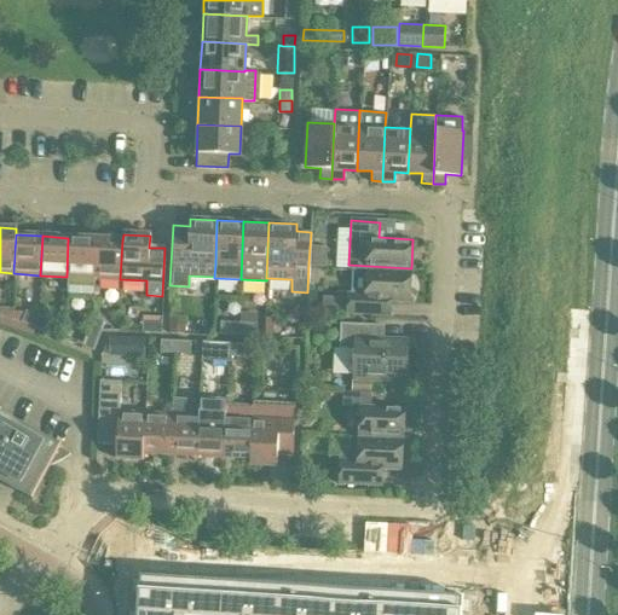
[(67,277),(68,277),(67,290),(93,291),(94,278),(96,239),(68,238),(67,277)]
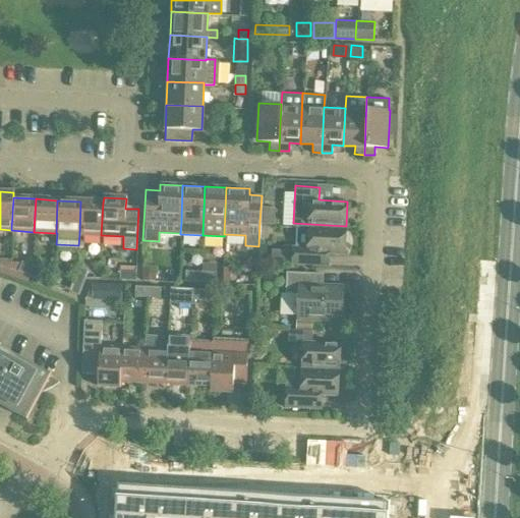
[(80,202),(79,234),(101,235),(103,203),(80,202)]
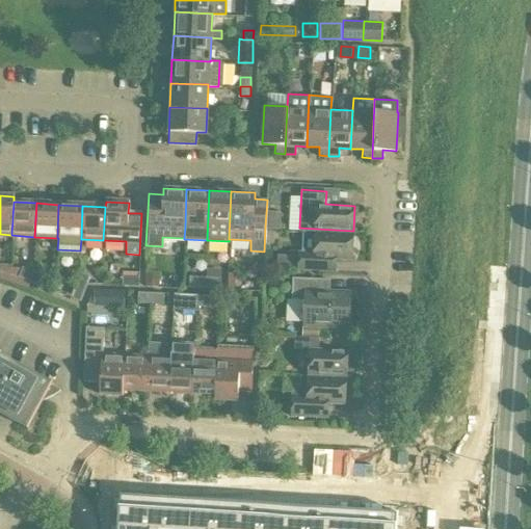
[(266,210),(265,227),(280,228),(281,210),(266,210)]
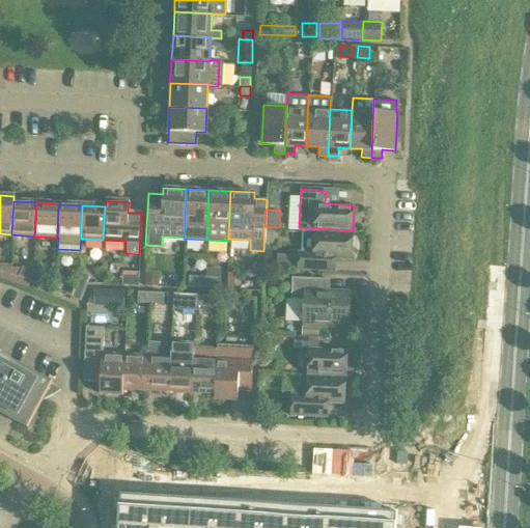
[(353,230),(299,227),(299,230),(303,230),(301,255),(298,255),(298,258),(297,267),(297,268),(335,270),(336,257),(351,258),(353,230)]
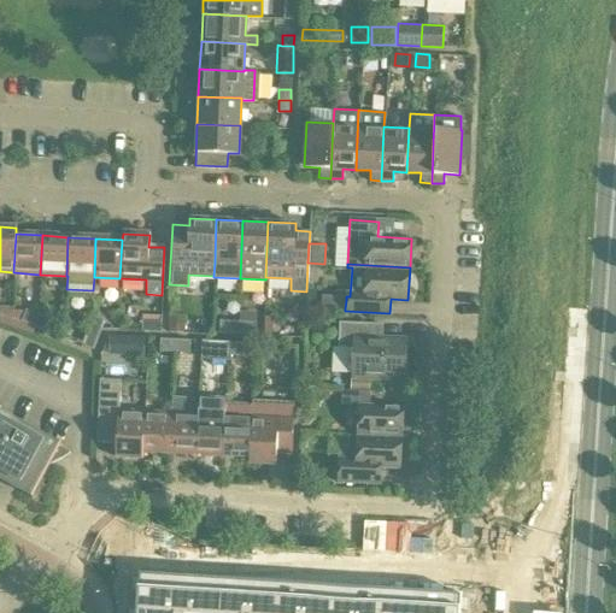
[(346,300),(335,299),(335,310),(345,310),(346,300)]
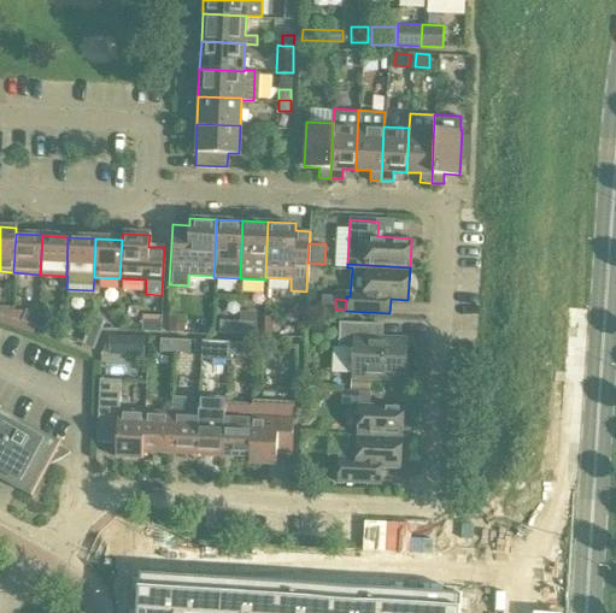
[(11,324),(12,304),(0,304),(0,319),(11,324)]
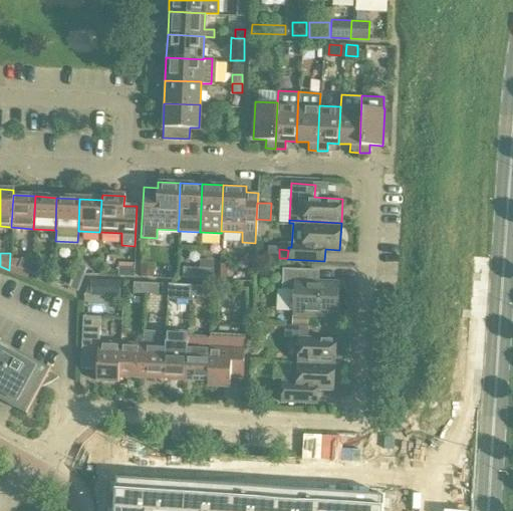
[(21,257),(15,272),(26,277),(29,271),(32,261),(21,257)]
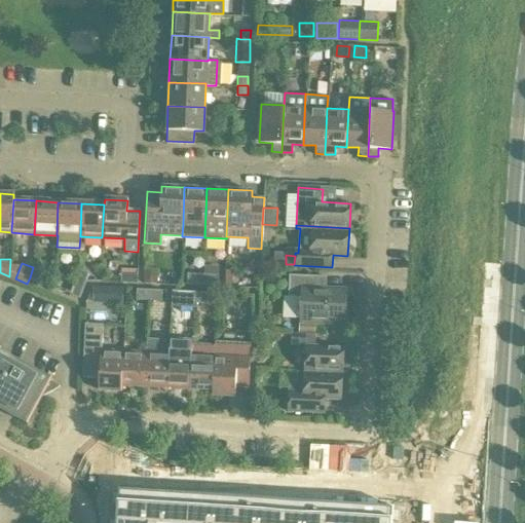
[(41,282),(45,272),(33,267),(30,277),(41,282)]
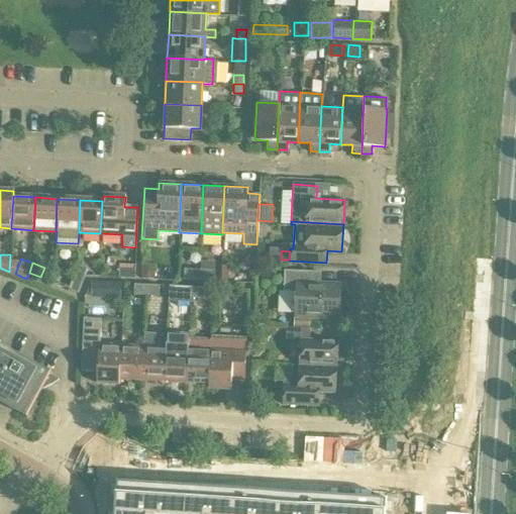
[(141,264),(141,277),(155,278),(156,265),(141,264)]
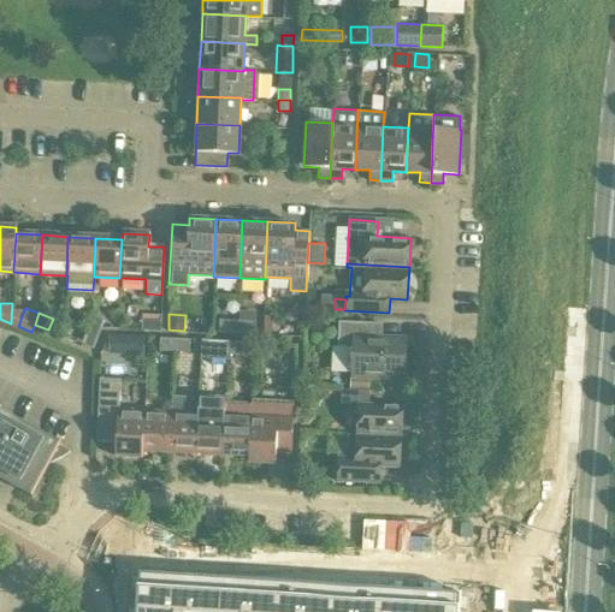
[(92,315),(87,328),(98,333),(104,320),(92,315)]
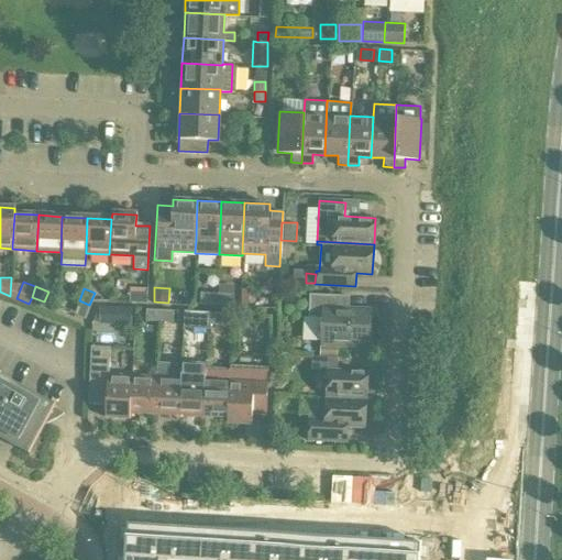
[(130,288),(129,303),(147,304),(147,288),(130,288)]
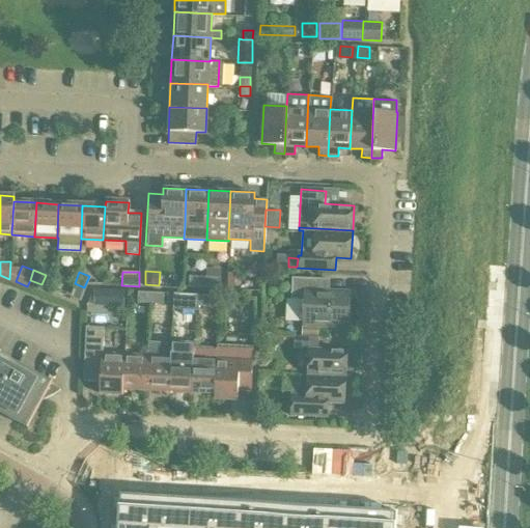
[(188,286),(204,286),(204,275),(189,274),(188,286)]
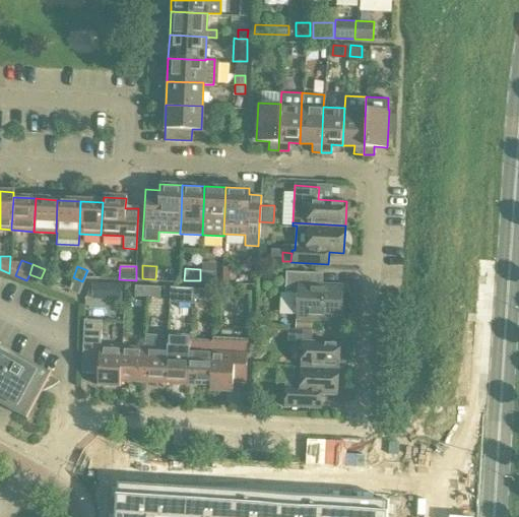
[(215,270),(200,269),(200,280),(215,281),(215,270)]
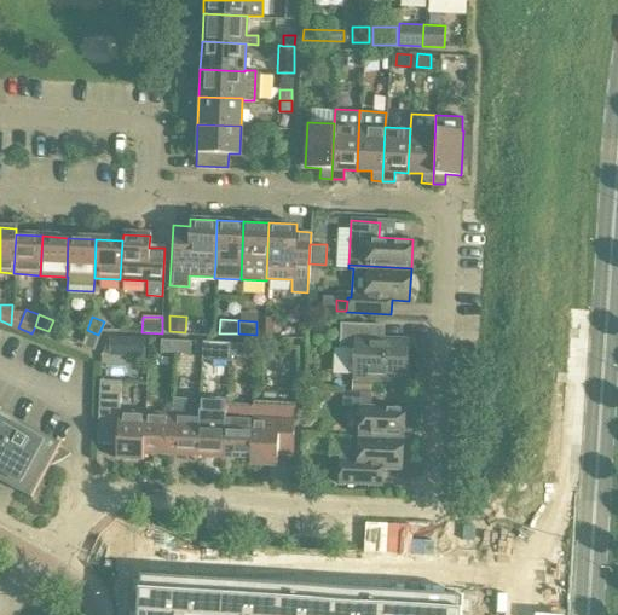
[(405,378),(408,340),(371,337),(371,323),(340,321),(339,347),(353,347),(352,376),(405,378)]
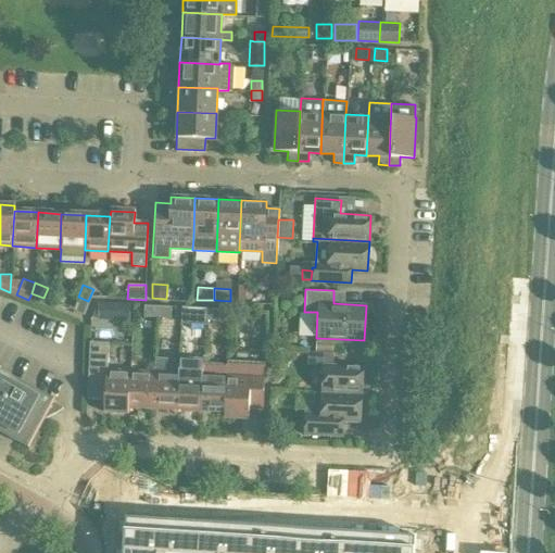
[(88,301),(78,297),(73,310),(84,314),(88,301)]
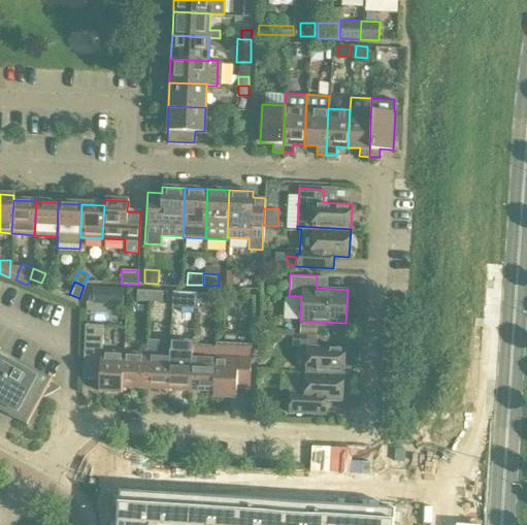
[(123,289),(93,288),(93,304),(123,304),(123,289)]
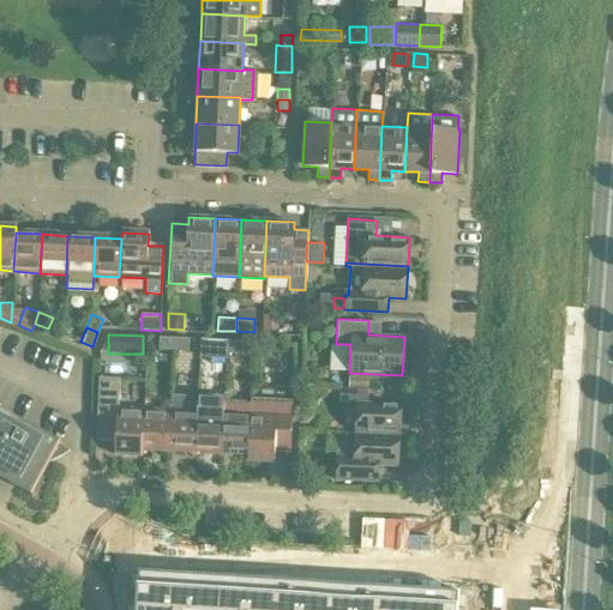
[(172,349),(172,337),(158,336),(158,349),(172,349)]
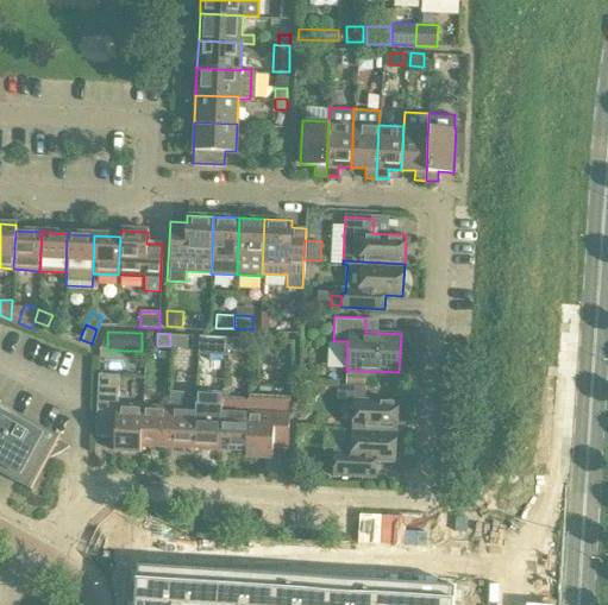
[(170,334),(170,346),(186,347),(187,334),(170,334)]
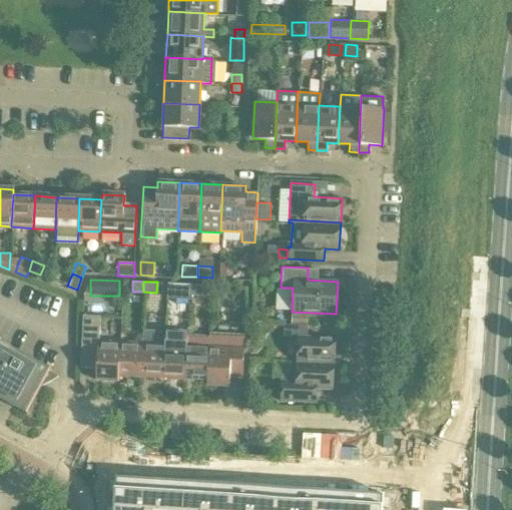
[(165,298),(175,299),(188,300),(188,295),(188,284),(176,283),(166,283),(166,294),(165,298)]
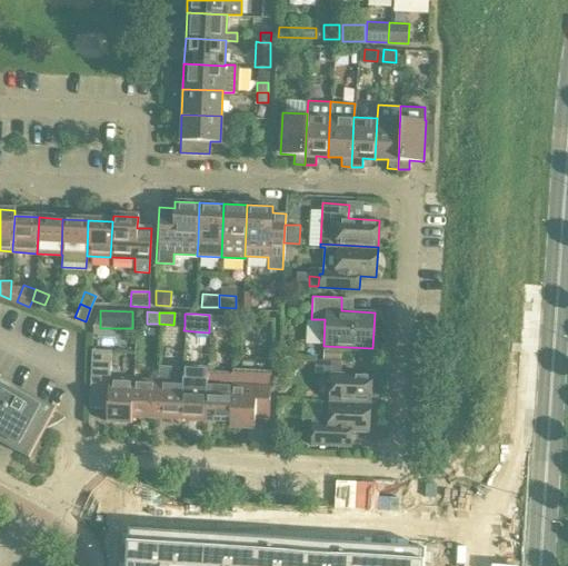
[(225,315),(209,315),(209,327),(223,327),(225,315)]
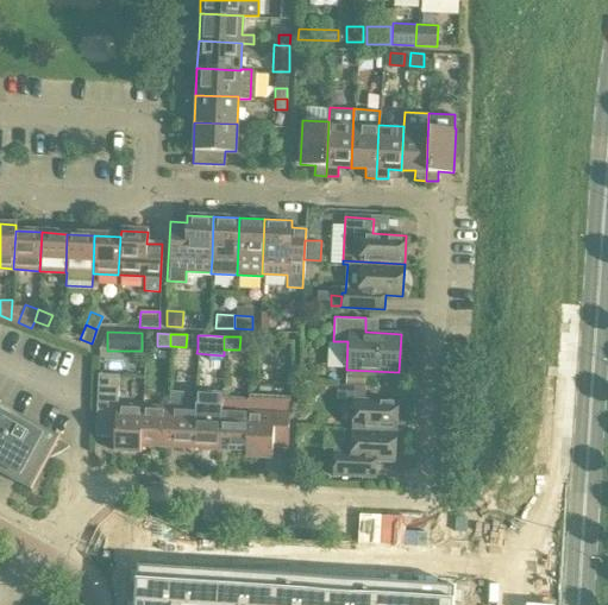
[(140,442),(142,404),(117,403),(118,373),(98,372),(94,435),(114,435),(113,447),(140,448),(140,442)]
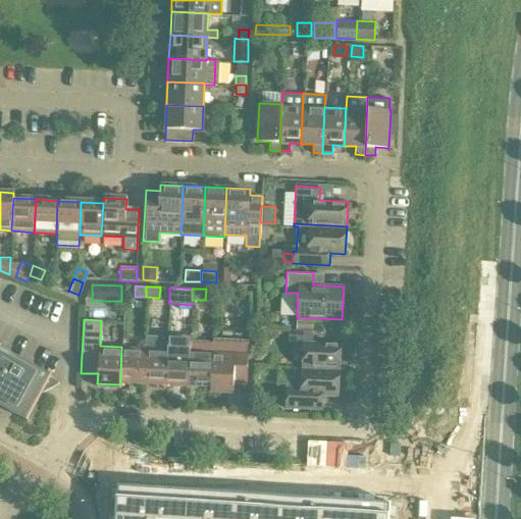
[(297,320),(296,329),(312,329),(312,320),(297,320)]
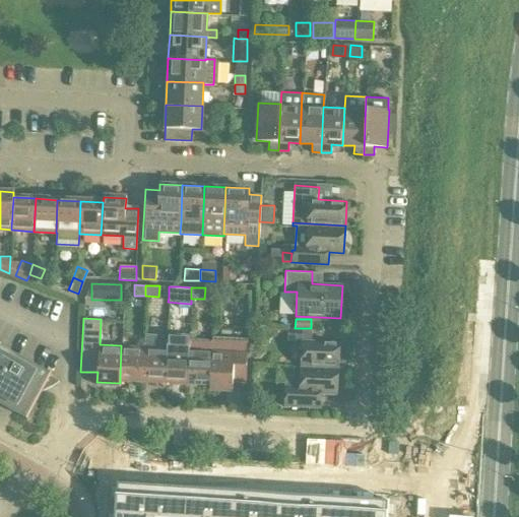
[(339,342),(311,340),(312,328),(311,328),(295,328),(292,327),(290,340),(302,340),(300,366),(338,367),(339,342)]
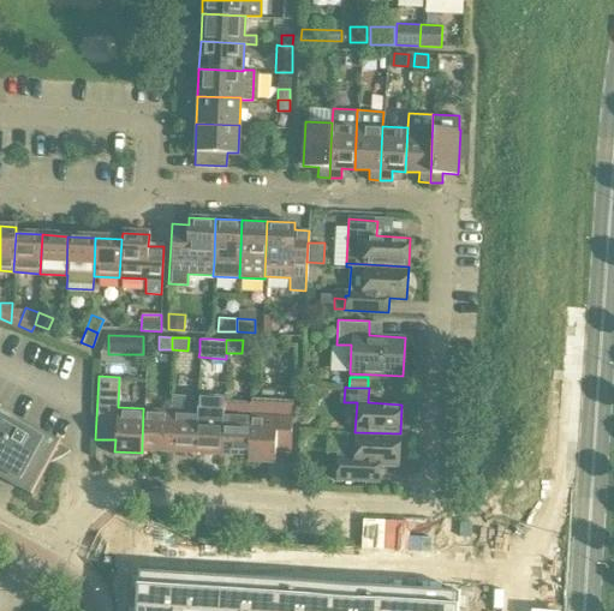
[(171,394),(170,409),(167,448),(194,449),(196,411),(197,411),(198,395),(171,394)]
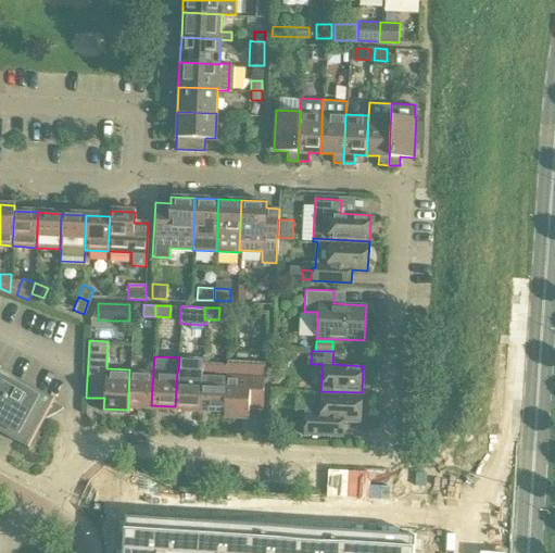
[(226,365),(224,409),(224,414),(249,415),(249,405),(262,405),(264,362),(226,360),(226,365)]
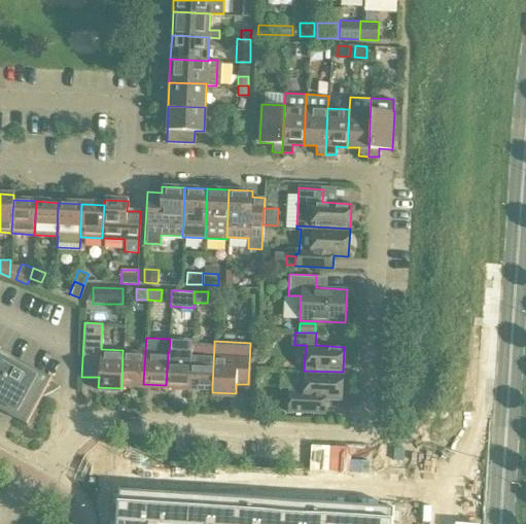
[(191,353),(190,353),(189,386),(212,387),(214,346),(191,345),(191,353)]
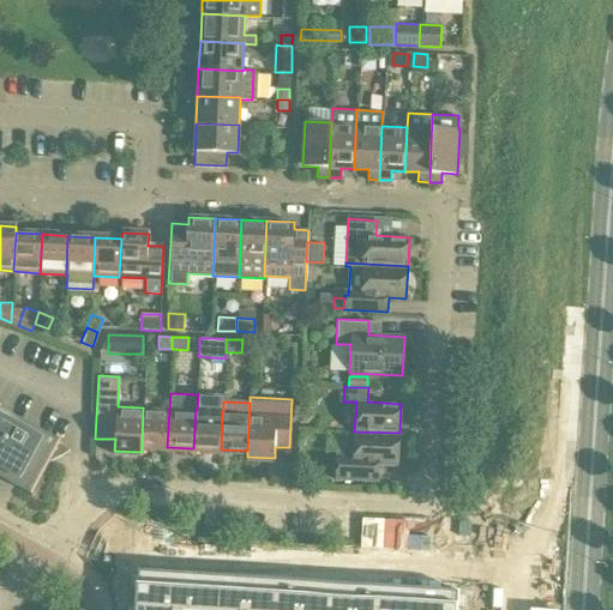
[(60,440),(0,408),(0,476),(31,494),(49,460),(50,459),(60,454),(70,448),(59,442),(60,440)]
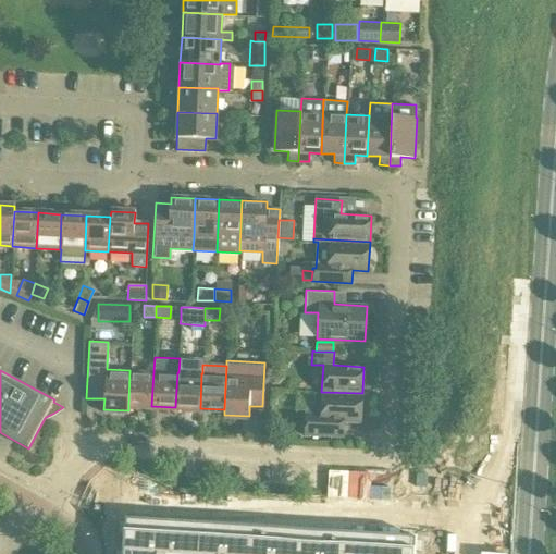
[(130,370),(128,405),(151,406),(153,371),(130,370)]
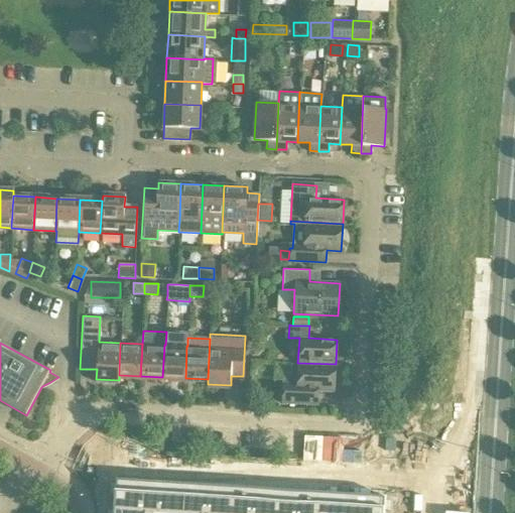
[(164,345),(162,377),(185,378),(186,346),(165,345),(164,345)]
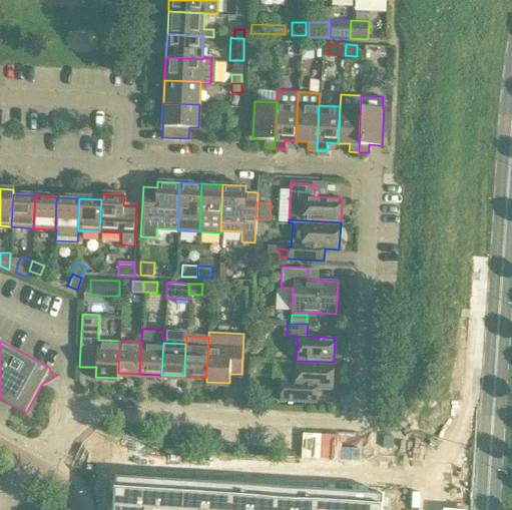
[(282,376),(281,385),(280,399),(316,401),(317,388),(333,388),(334,362),(296,361),(296,363),(290,362),(289,377),(282,376)]
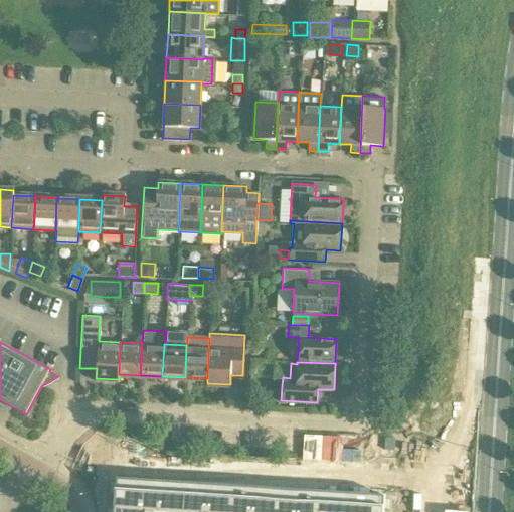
[(383,511),(386,478),(118,461),(114,511),(383,511)]
